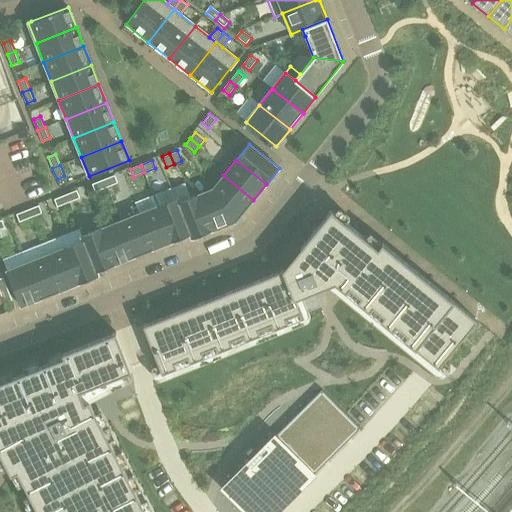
[(103,179),(106,187),(117,183),(114,175),(103,179)]
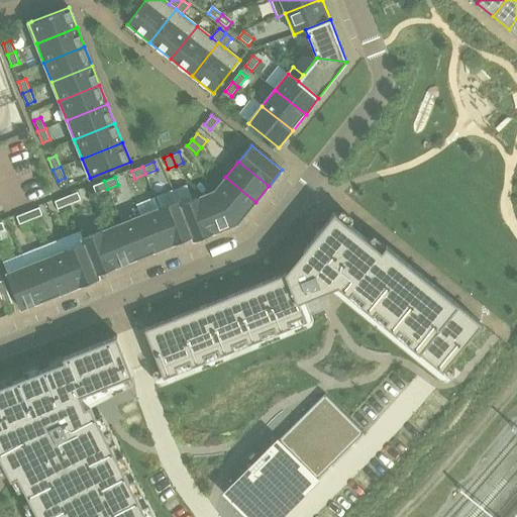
[(255,202),(225,177),(214,191),(238,223),(255,202)]
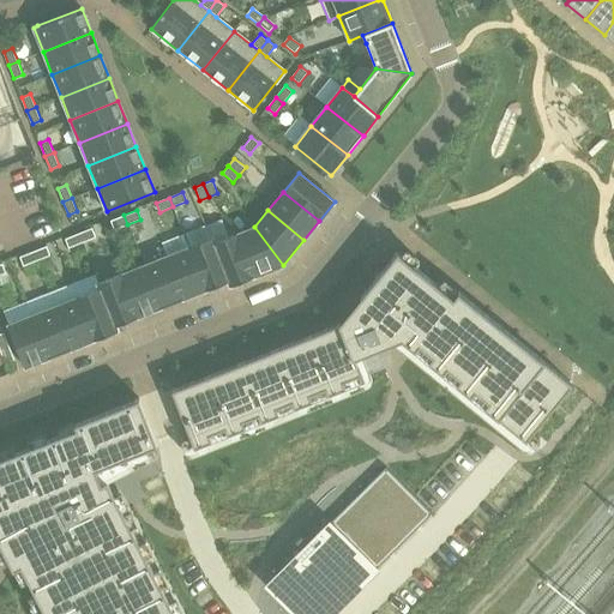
[(127,224),(124,215),(110,221),(114,229),(127,224)]
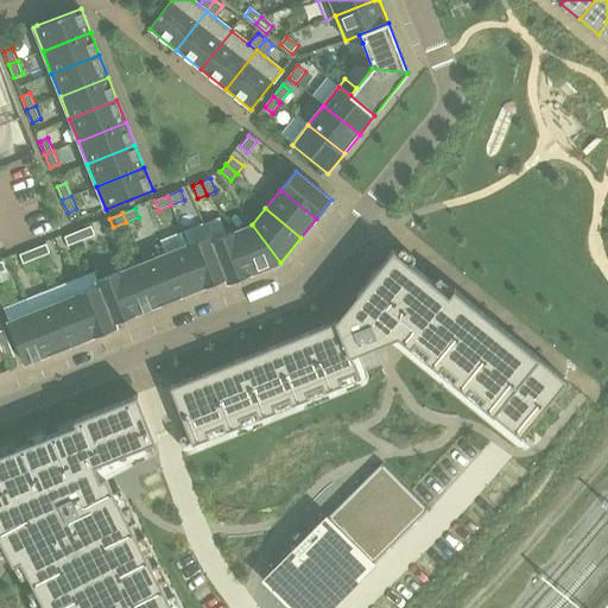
[(252,225),(234,232),(251,274),(280,263),(252,225)]
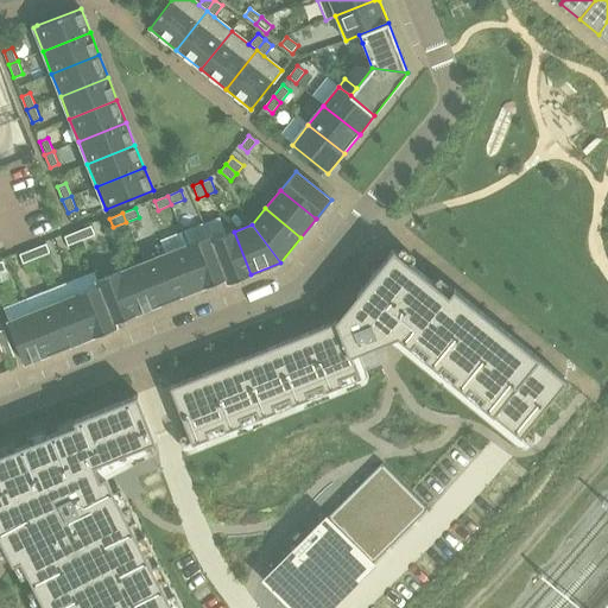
[(90,226),(77,232),(81,240),(94,235),(90,226)]
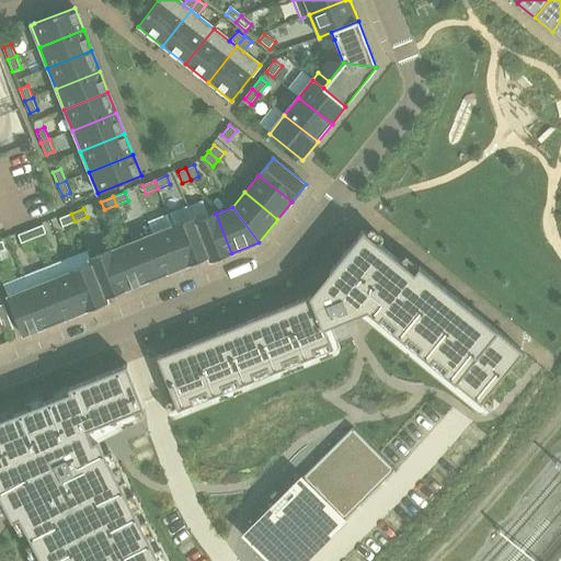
[(75,221),(71,214),(59,218),(63,227),(75,221)]
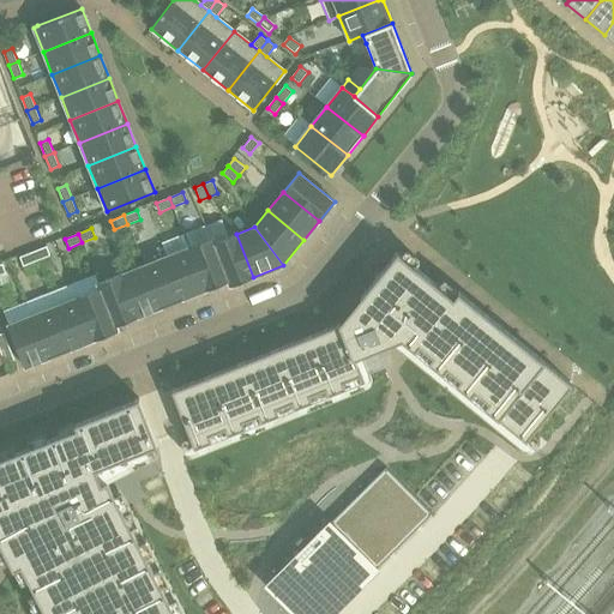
[(211,238),(230,286),(253,277),(236,234),(215,242),(212,238),(211,238)]
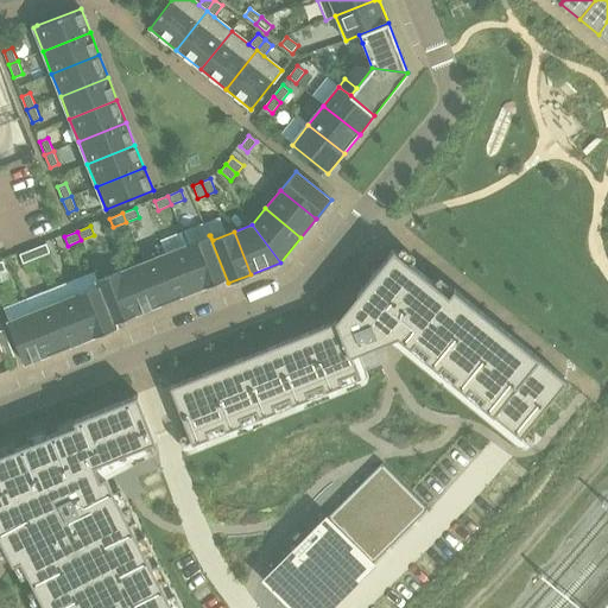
[(228,283),(209,235),(187,245),(204,287),(226,279),(227,284),(228,283)]
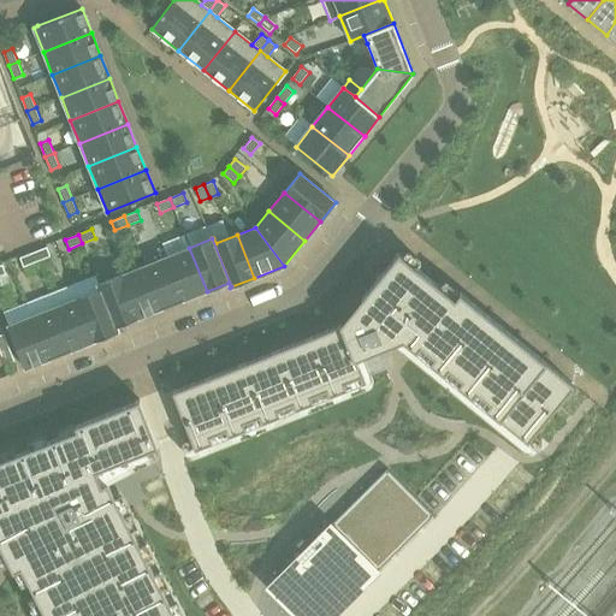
[(49,256),(46,247),(33,253),(36,261),(49,256)]
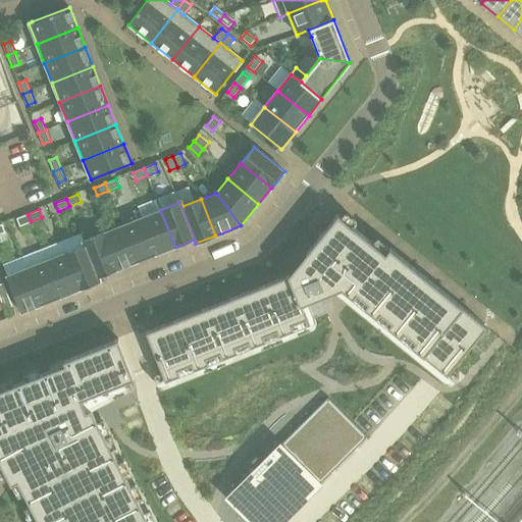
[(142,217),(156,254),(175,247),(160,210),(142,217)]
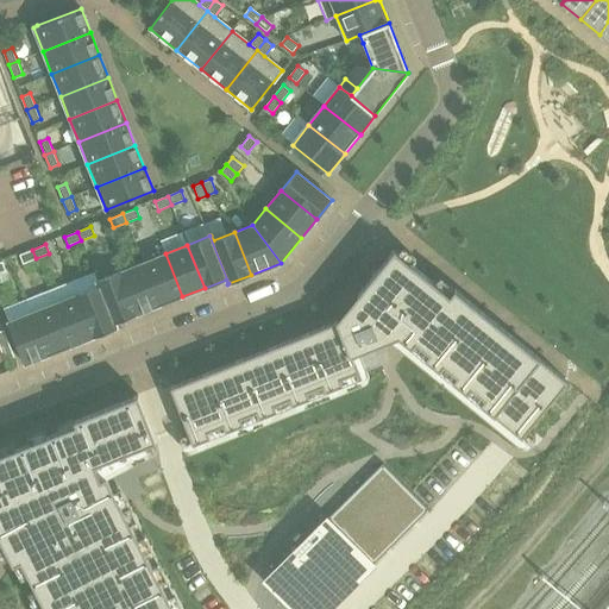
[(36,258),(32,250),(19,255),(23,264),(36,258)]
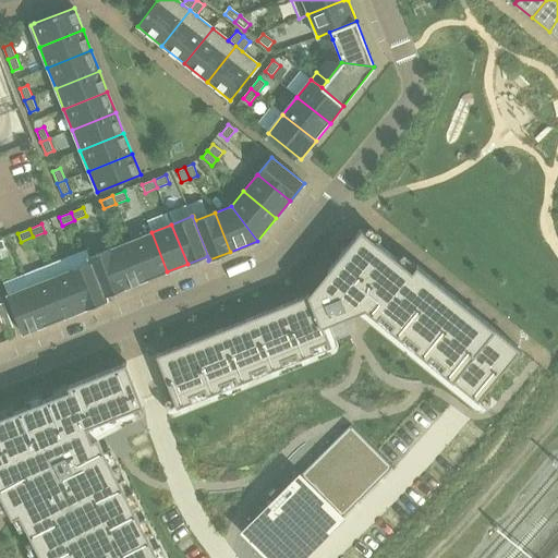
[(341,280),(310,293),(329,341),(349,334),(343,318),(365,308),(376,317),(380,313),(392,323),(389,328),(402,338),(405,334),(419,343),(414,349),(427,359),(432,354),(444,364),(439,370),(452,379),(457,375),(469,385),(465,389),(476,399),(477,400),(520,349),(415,264),(411,270),(361,229),(327,269),(341,280)]
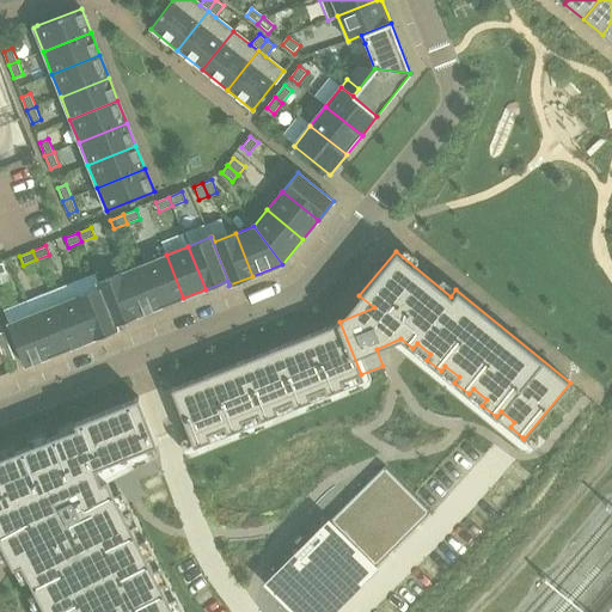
[(183,298),(166,255),(144,264),(160,307),(183,298)]
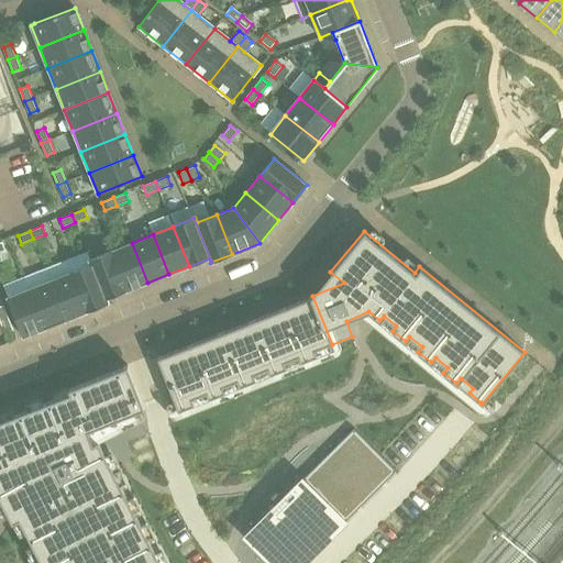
[(132,243),(111,251),(127,290),(147,283),(132,243)]
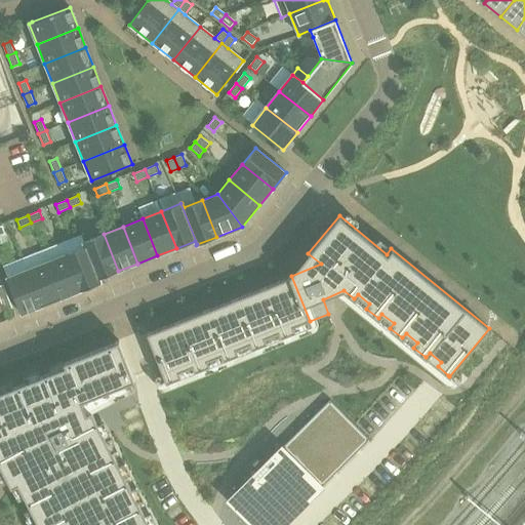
[(118,271),(104,234),(84,242),(101,283),(101,282),(99,278),(105,276),(118,271)]
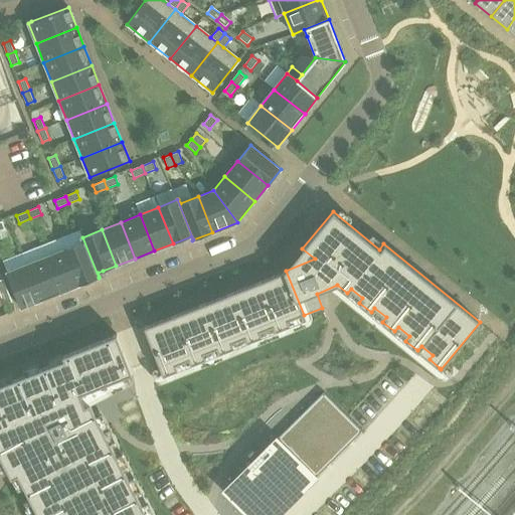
[(82,241),(64,249),(78,286),(99,278),(82,237),(81,237),(82,241)]
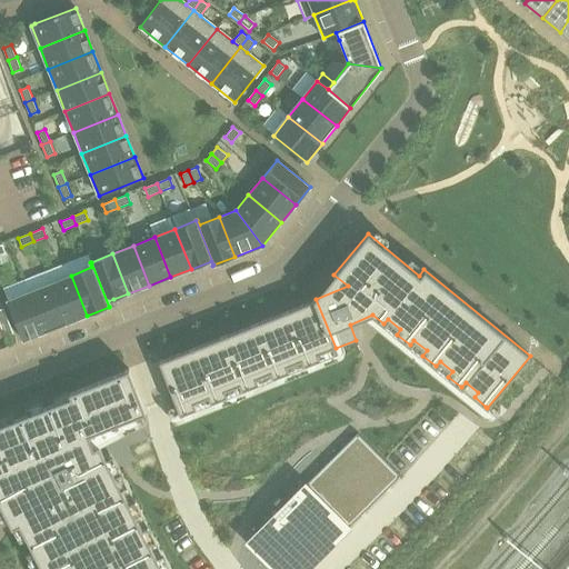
[(71,276),(50,283),(66,323),(87,316),(71,276)]
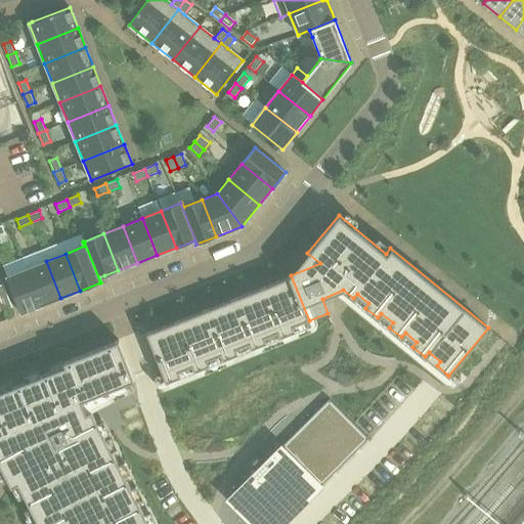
[(46,261),(27,269),(41,306),(60,298),(46,261)]
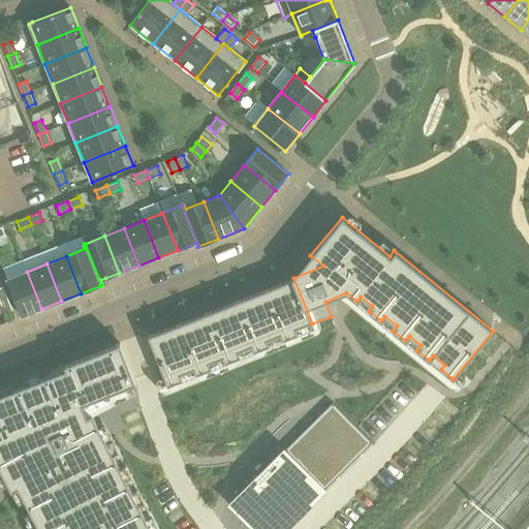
[(27,272),(6,280),(22,316),(41,309),(27,272)]
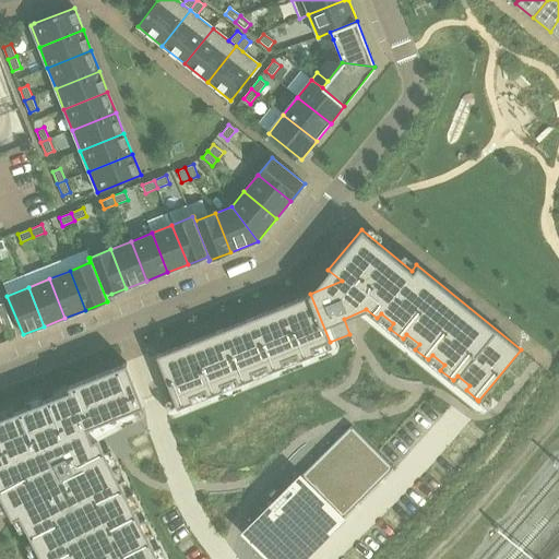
[(310,294),(156,355),(177,407),(178,407),(178,406),(192,401),(190,395),(204,389),(206,395),(223,389),(221,382),(235,377),(237,383),(253,377),(251,370),(265,365),(268,371),(284,365),(281,358),(296,353),(298,358),(313,353),(311,346),(325,341),(329,346),(331,345),(330,342),(310,294)]
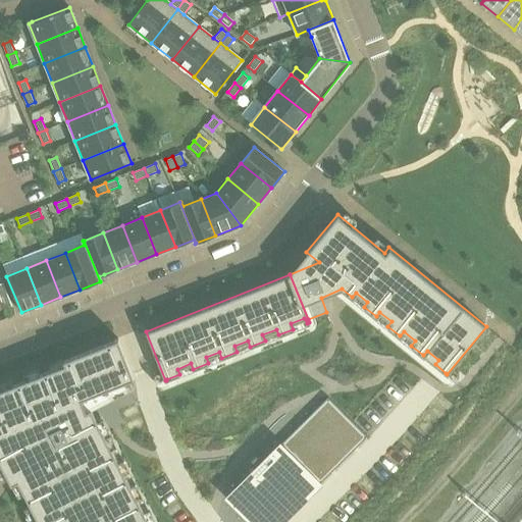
[(12,306),(7,295),(0,297),(0,298),(4,309),(12,306)]
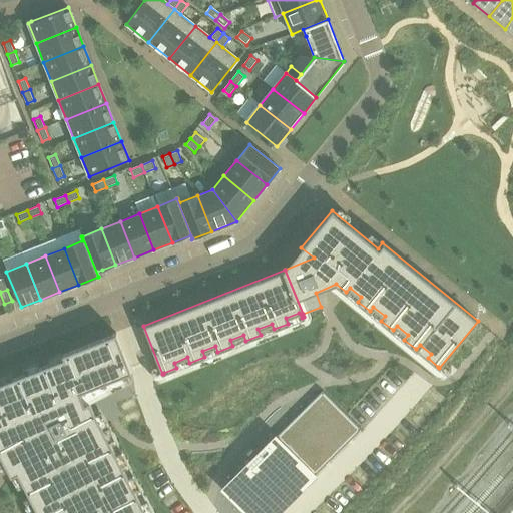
[(112,334),(0,382),(0,446),(84,404),(79,392),(130,372),(131,371),(112,334)]
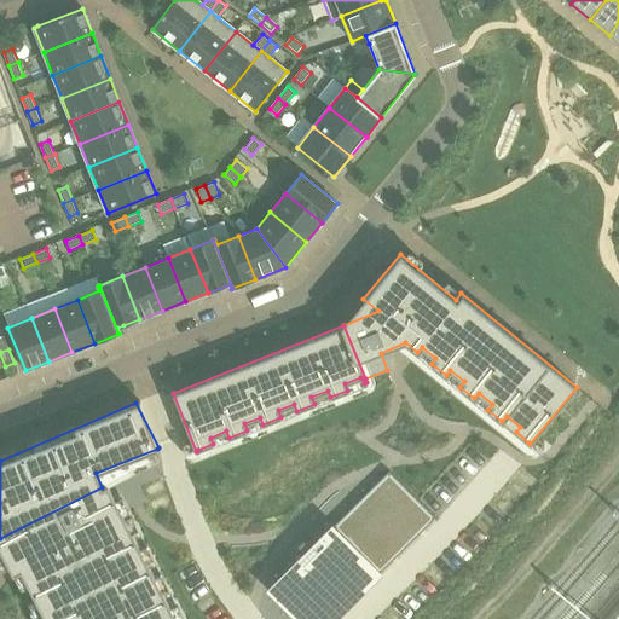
[(334,525),(268,590),(296,618),(333,618),(435,518),(418,501),(388,470),(334,526),(334,525)]
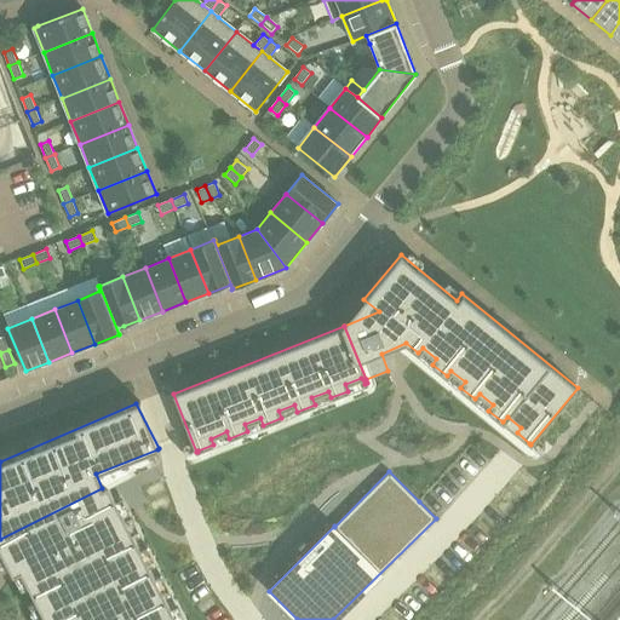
[(102,488),(0,539),(0,540),(5,552),(3,554),(13,575),(21,570),(46,619),(177,619),(124,515),(108,484),(102,488)]
